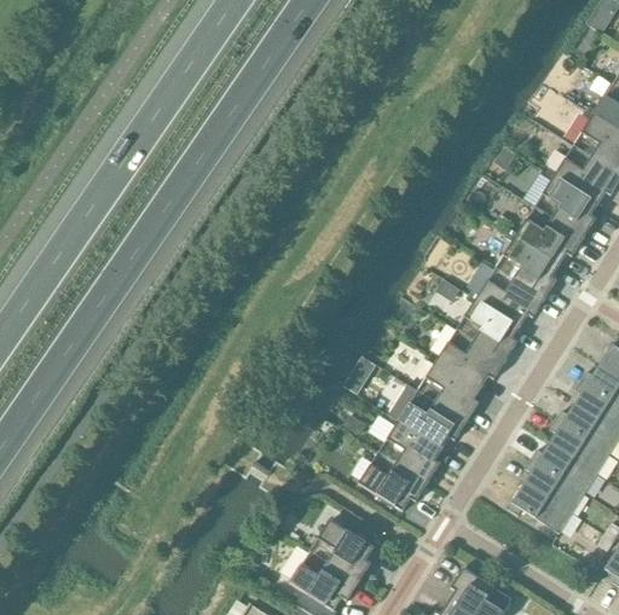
[(555,70),(547,83),(557,91),(566,77),(555,70)]
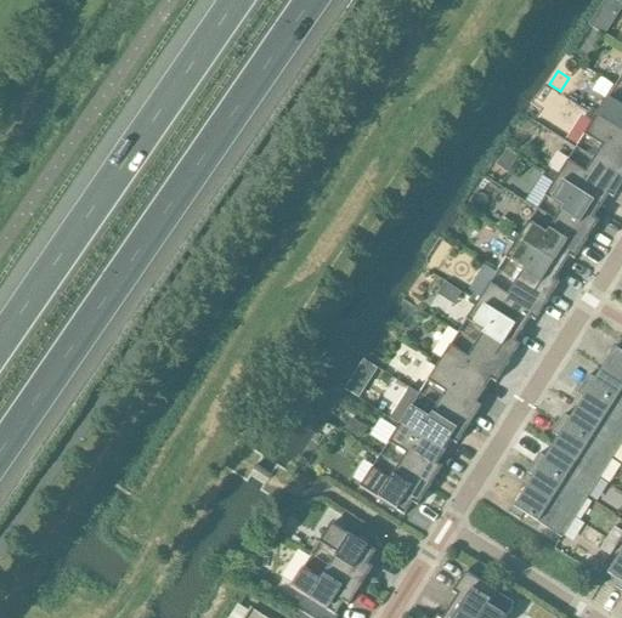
[(621,86),(615,83),(598,109),(592,105),(588,109),(621,130),(621,86)]
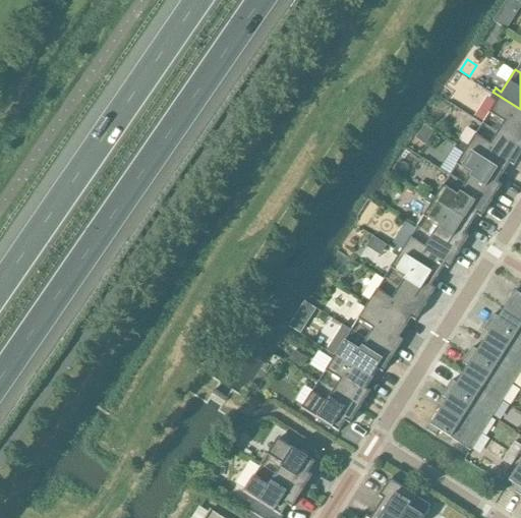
[(482,121),(520,146),(520,109),(493,92),(490,96),(497,100),(482,121)]
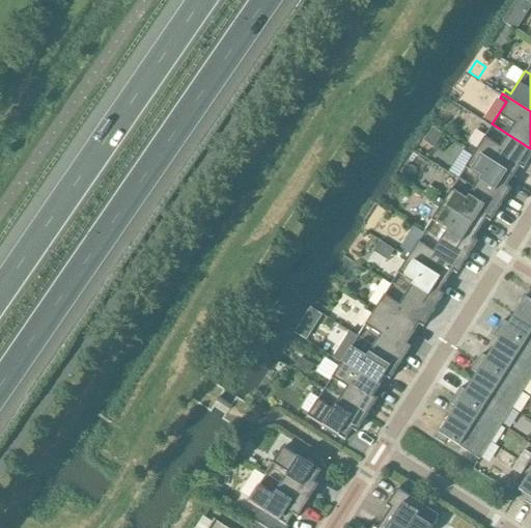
[(469,146),(513,174),(520,164),(524,167),(530,155),(530,148),(492,123),(477,146),(471,142),(469,146)]
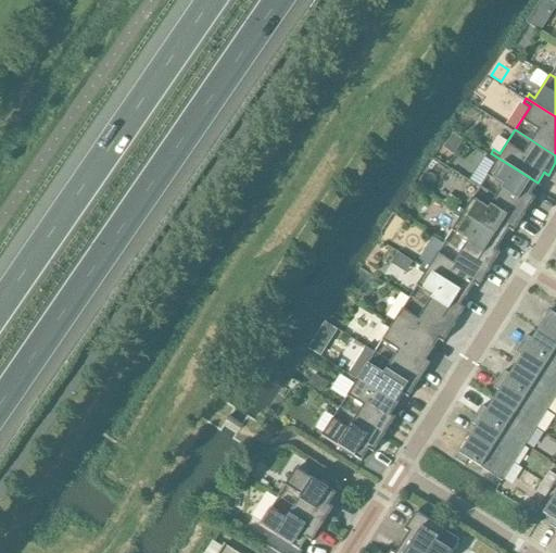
[(480,185),(525,213),(534,196),(530,193),(538,183),(491,153),(489,156),(495,161),(480,185)]
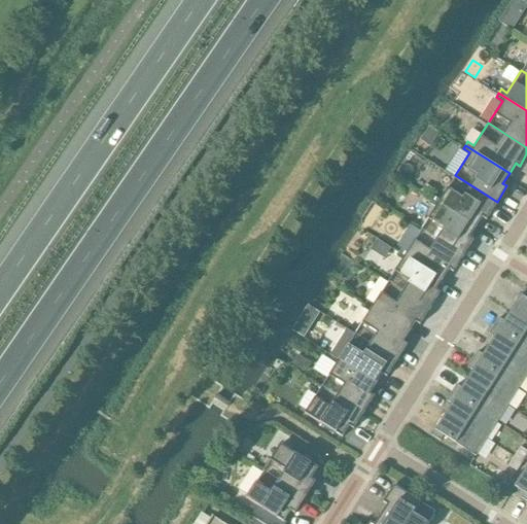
[(432,198),(476,225),(482,215),(487,217),(497,202),(455,175),(441,198),(434,194),(432,198)]
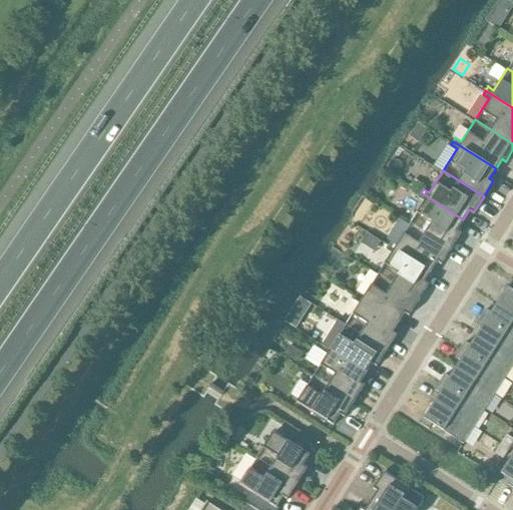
[(411,220),(451,246),(461,231),(457,228),(463,219),(421,192),(419,195),(424,199),(411,220)]
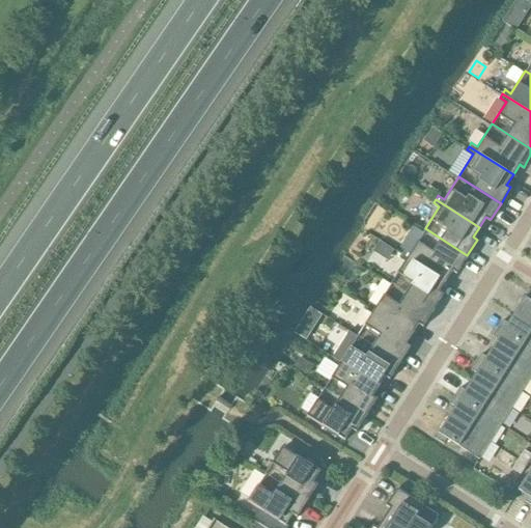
[(467,255),(425,228),(411,251),(404,248),(402,251),(446,279),(452,269),(456,272),(467,255)]
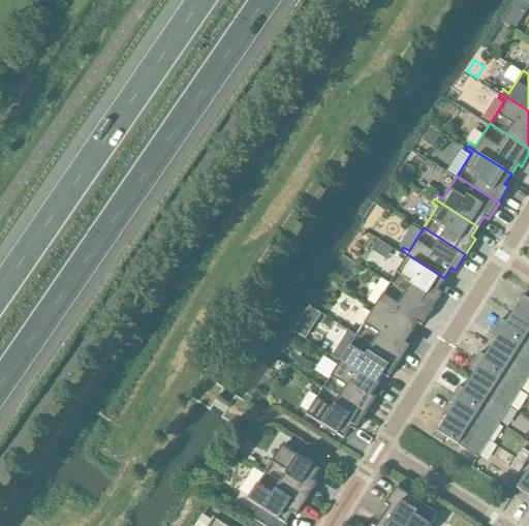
[(390,281),(432,307),(442,291),(438,288),(444,278),(401,250),(398,254),(404,258),(390,281)]
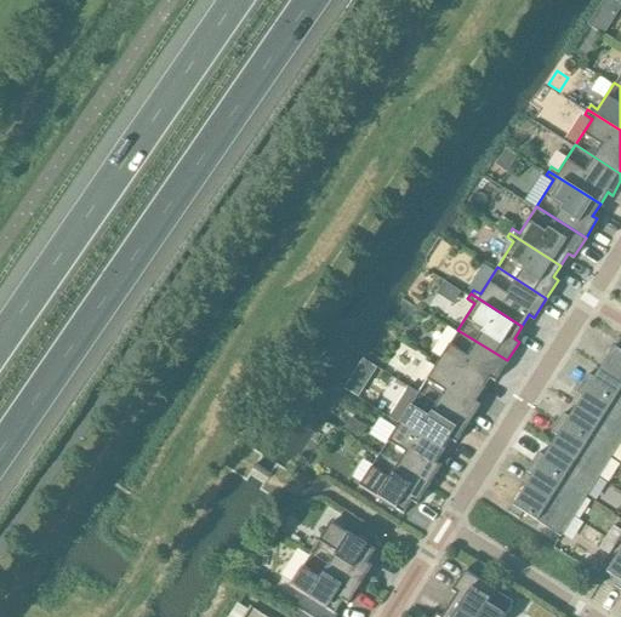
[(431,355),(483,388),(490,376),(495,380),(507,360),(457,330),(440,355),(434,352),(431,355)]
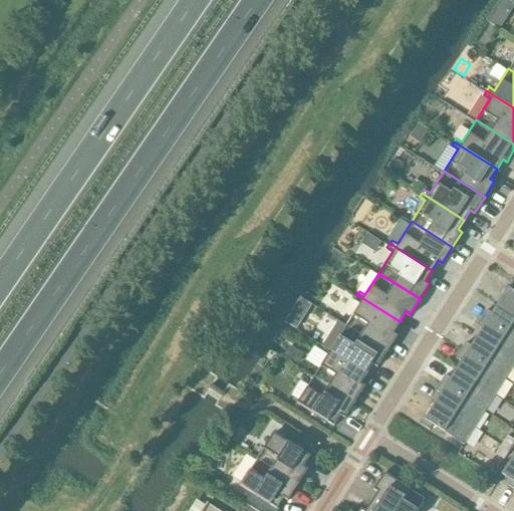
[(497,302),(513,312),(513,281),(511,280),(497,302)]
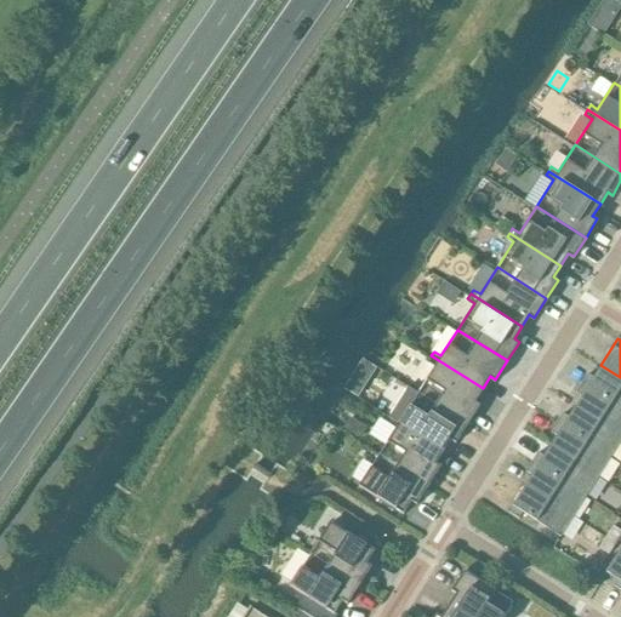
[(419,390),(468,422),(480,403),(476,400),(483,388),(431,355),(428,360),(436,364),(419,390)]
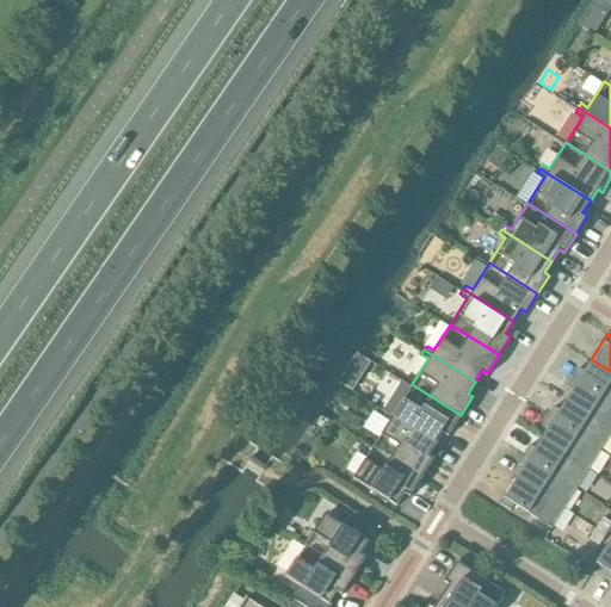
[(610,398),(610,371),(591,359),(585,369),(579,365),(573,375),(610,398)]
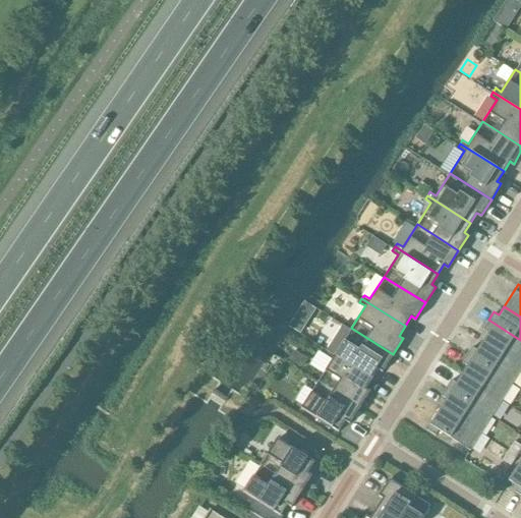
[(483,339),(520,362),(520,340),(488,320),(483,328),(488,331),(483,339)]
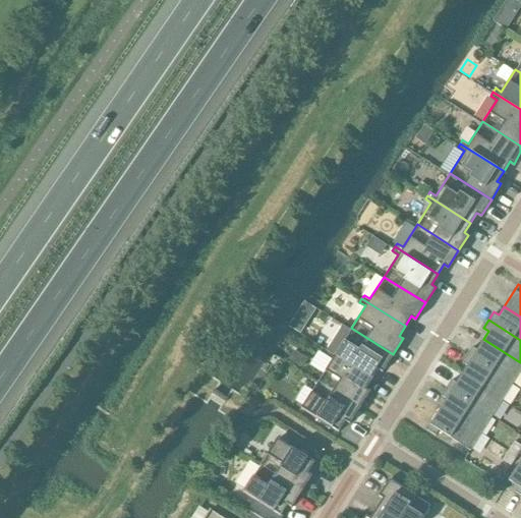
[(327,348),(372,378),(379,367),(383,370),(393,354),(351,328),(351,329),(342,323),(327,348)]
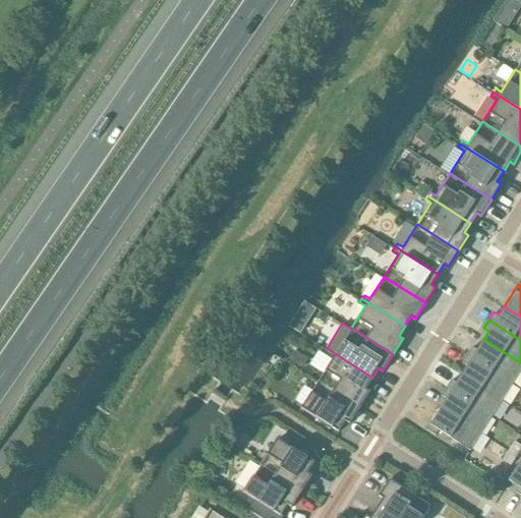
[(467,352),(513,382),(520,369),(520,362),(483,339),(477,348),(472,344),(467,352)]
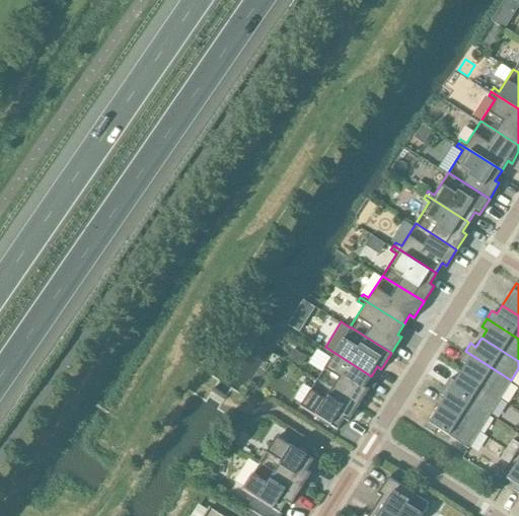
[(288,356),(302,364),(307,356),(293,347),(288,356)]
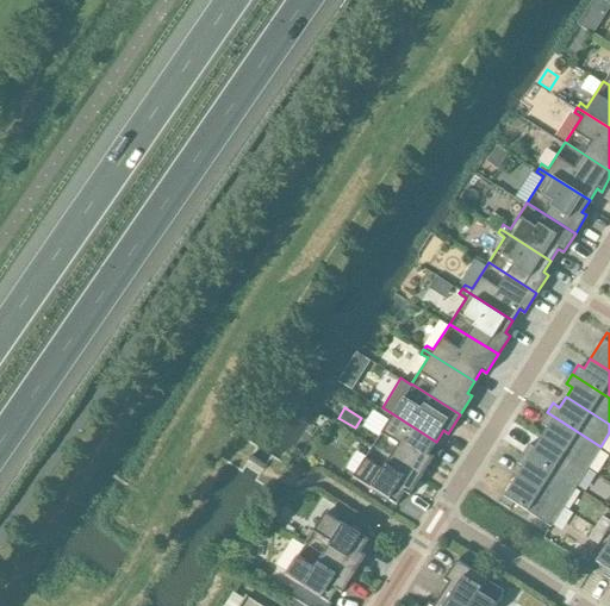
[(373,444),(422,475),(434,456),(428,453),(436,442),(383,407),(381,408),(391,416),(373,444)]
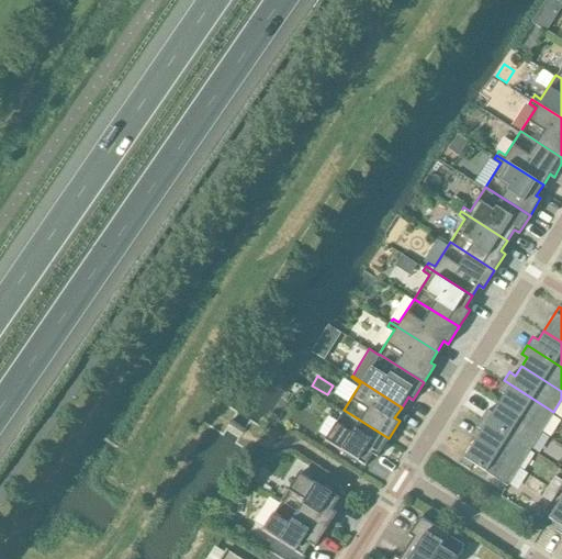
[(542,429),(553,412),(504,380),(498,389),(504,392),(498,402),(542,429)]
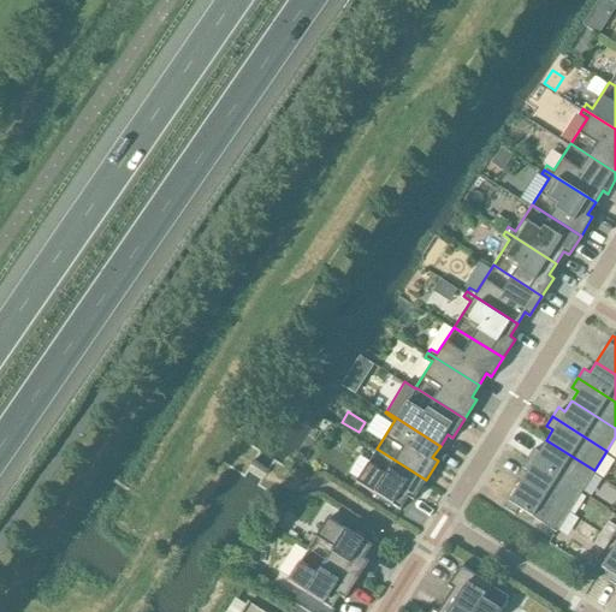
[(582,489),(594,470),(546,440),(540,450),(534,446),(528,456),(582,489)]
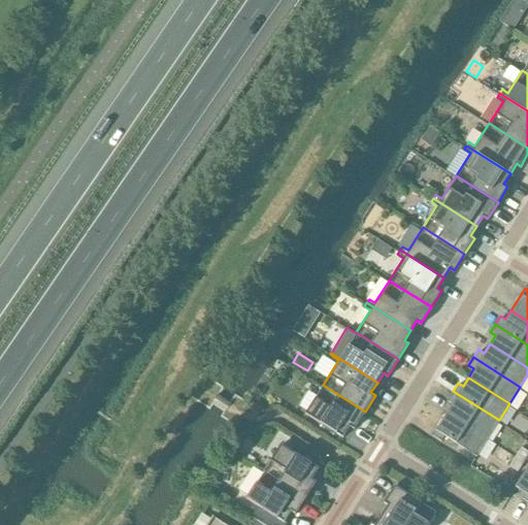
[(365,412),(323,385),(305,412),(343,435),(351,425),(355,427),(365,412)]
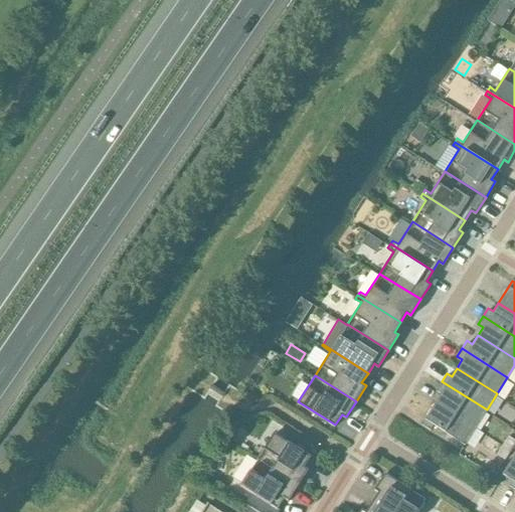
[(477,427),(487,409),(442,381),(437,388),(442,392),(436,400),(477,427)]
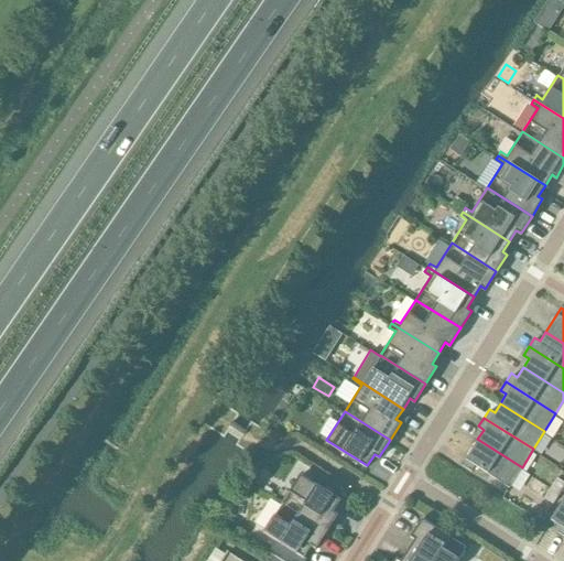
[(522,467),(477,439),(463,463),(472,468),(475,463),(510,485),(522,467)]
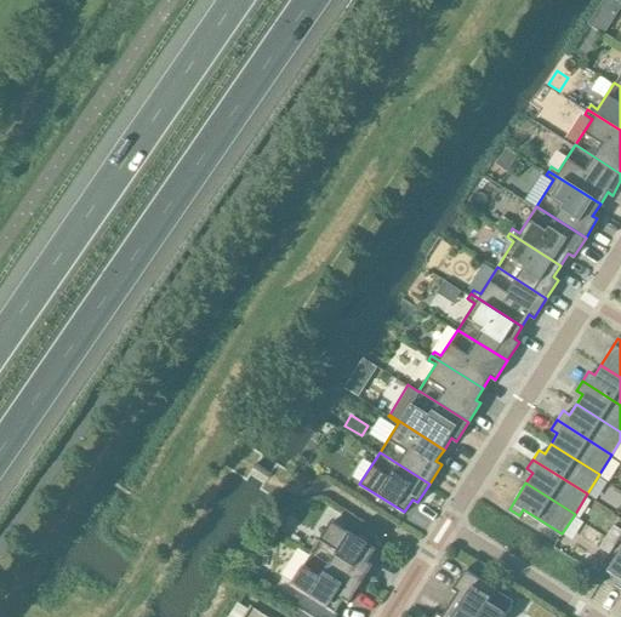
[(311,552),(360,583),(371,564),(366,561),(375,548),(331,520),(311,552)]
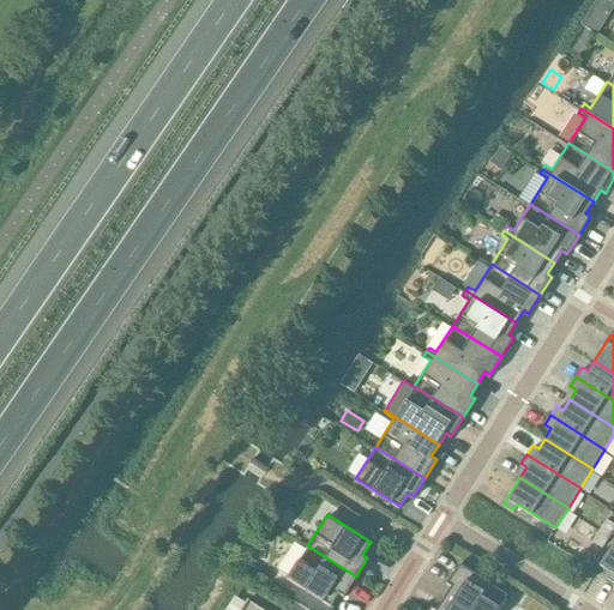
[(600,527),(609,535),(613,526),(613,521),(607,517),(600,527)]
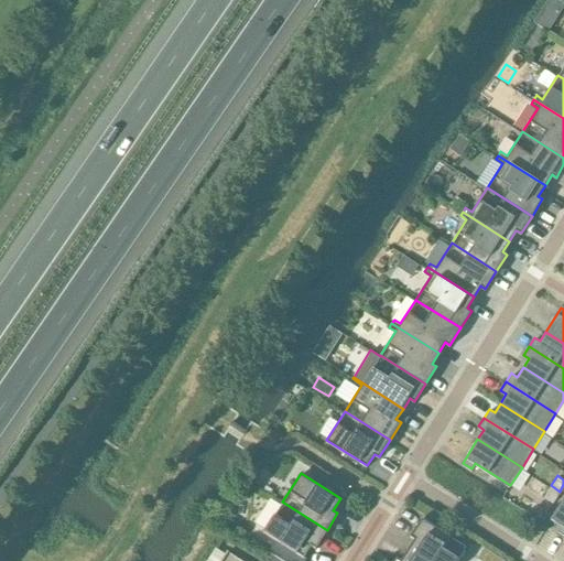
[(560,492),(551,485),(544,495),(553,502),(560,492)]
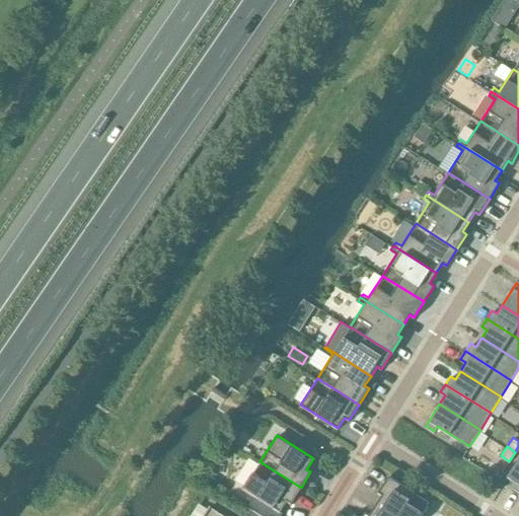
[(518,491),(518,456),(507,476),(516,482),(513,487),(518,491)]
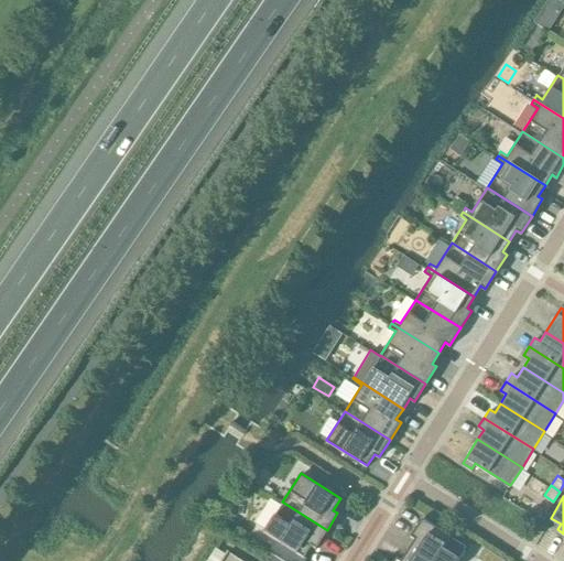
[(327,530),(282,502),(263,530),(277,538),(269,550),(286,560),(303,560),(306,557),(305,556),(311,545),(316,548),(327,530)]
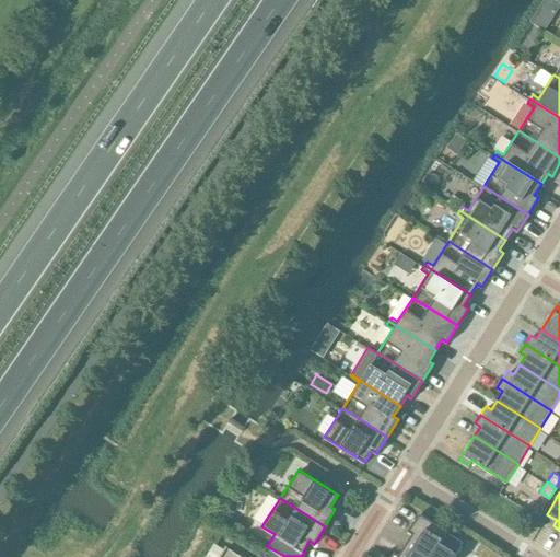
[(405,544),(424,556),(453,556),(463,542),(419,513),(407,531),(411,534),(405,544)]
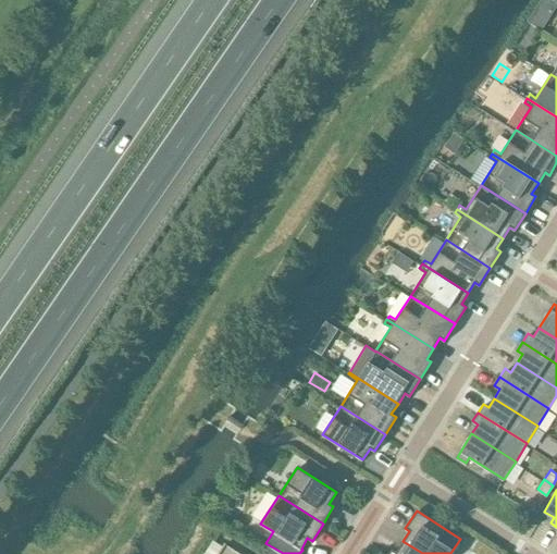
[(422,553),(403,541),(396,552),(392,550),(388,553),(422,553)]
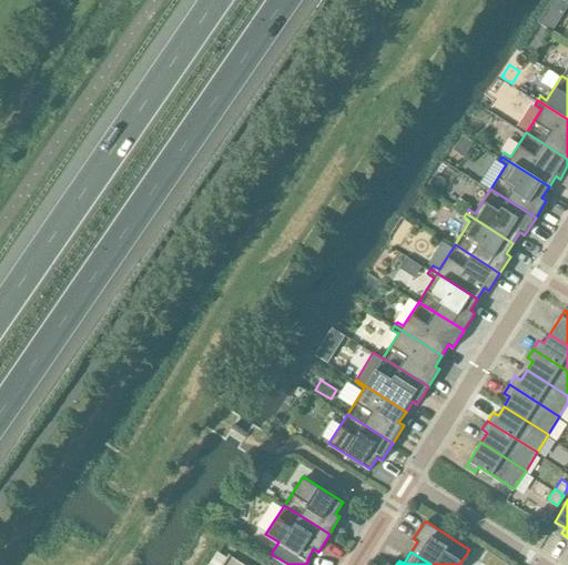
[(221,564),(246,564),(247,564),(246,564),(230,554),(231,554),(230,553),(221,564)]
